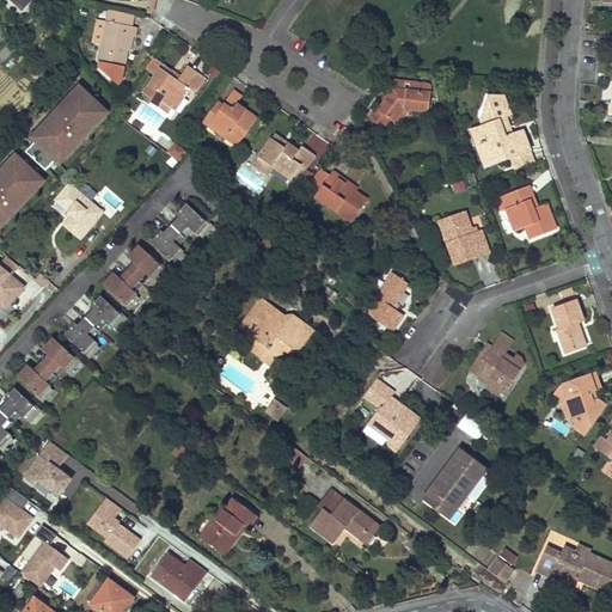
[(10,0),(22,11),(31,0),(23,0),(20,4),(16,0),(10,0)]
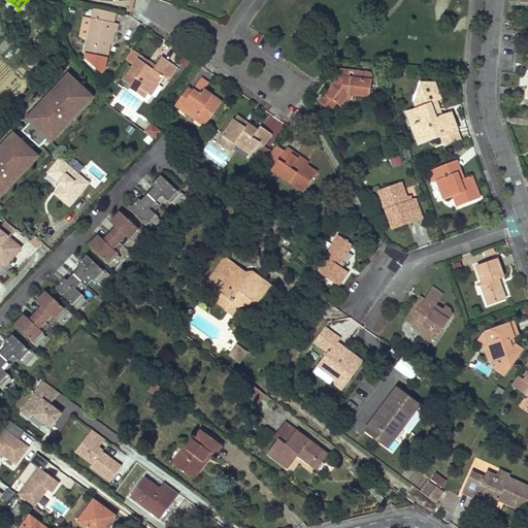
[(116,13),(94,8),(92,19),(88,38),(85,53),(86,54),(86,58),(101,73),(104,70),(107,58),(110,44),(112,31),(116,31),(117,32),(119,24),(113,23),(116,13)]
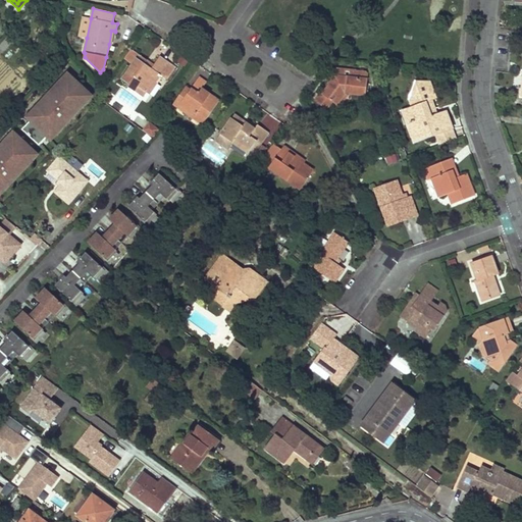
[(79,37),(87,38),(91,18),(83,16),(79,37)]
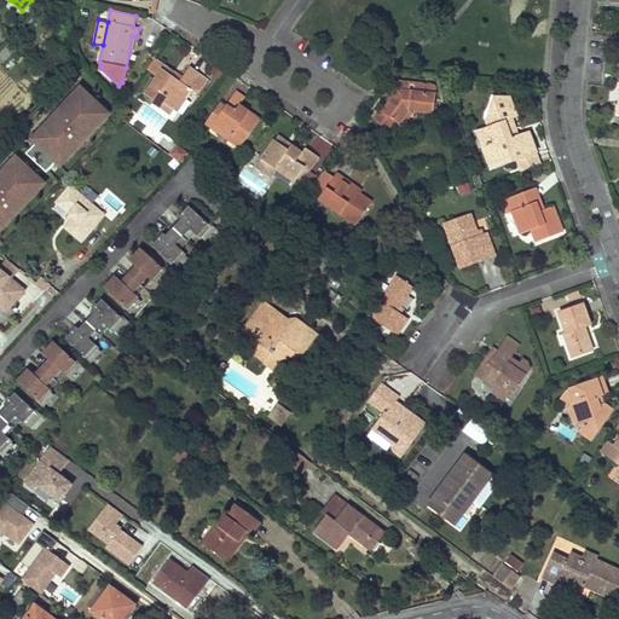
[(145,94),(154,100),(151,103),(169,115),(174,108),(179,99),(186,100),(192,91),(189,88),(200,73),(190,67),(183,77),(180,81),(172,76),(174,71),(165,65),(145,94)]
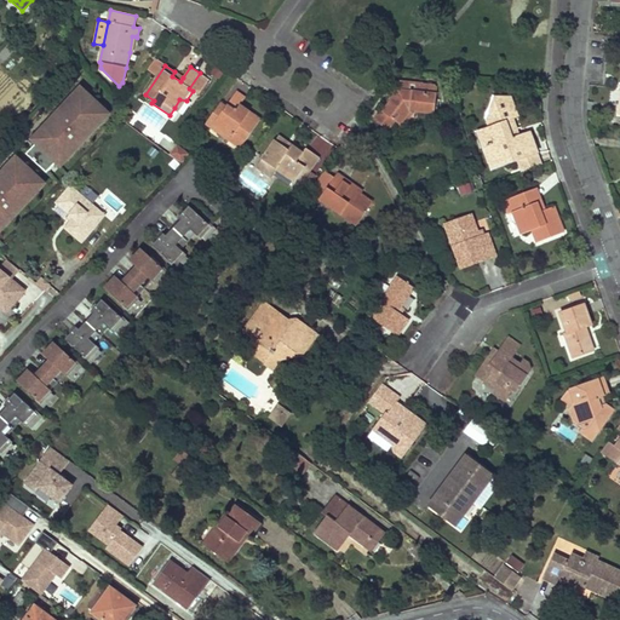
[(208,79),(200,73),(189,89),(193,91),(197,95),(208,79)]
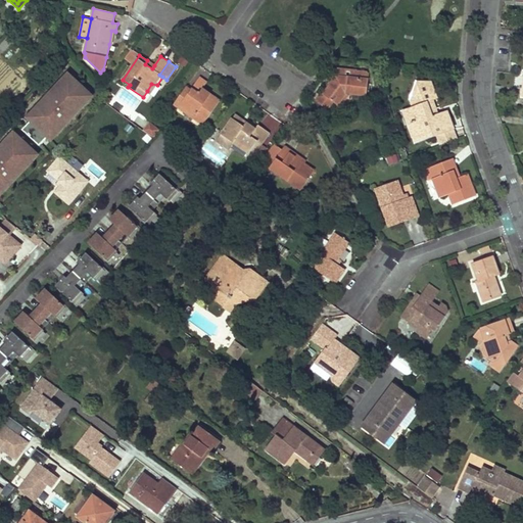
[(323,95),(321,93),(316,101),(328,110),(333,102),(337,105),(345,93),(349,94),(367,95),(369,75),(367,73),(336,68),(336,76),(323,95)]
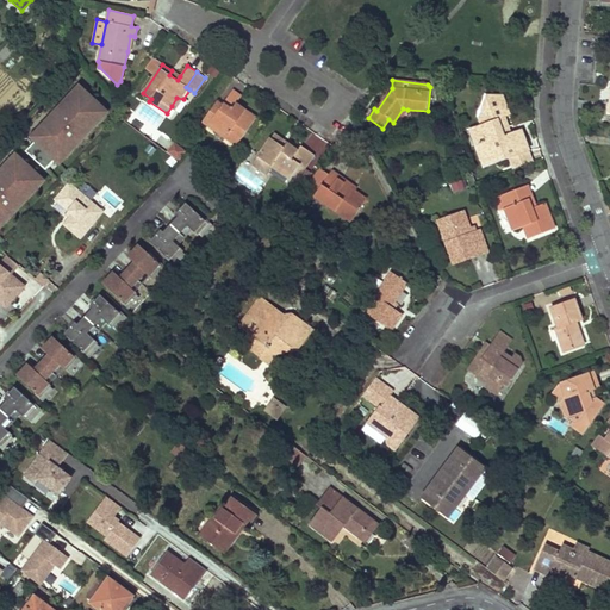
[(109,111),(76,82),(26,136),(31,141),(53,160),(58,166),(109,111)]
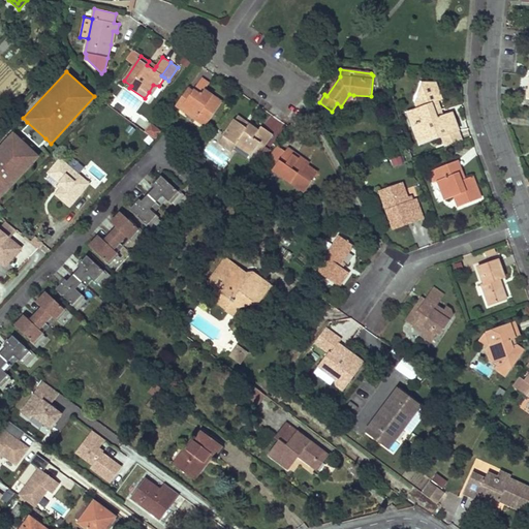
[(188,114),(195,119),(206,126),(222,102),(205,90),(209,84),(201,79),(192,91),(189,95),(185,92),(176,105),(188,114)]
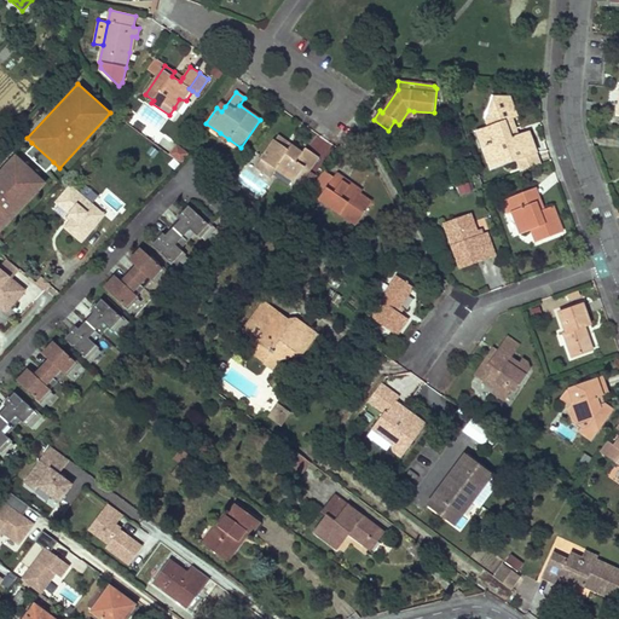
[(485,117),(489,126),(481,128),(487,145),(482,148),(489,163),(509,156),(512,162),(518,161),(536,154),(528,132),(519,134),(514,137),(510,138),(509,132),(512,131),(508,121),(513,119),(516,117),(509,96),(497,96),(498,99),(491,102),(492,106),(489,108),(492,115),(485,117)]
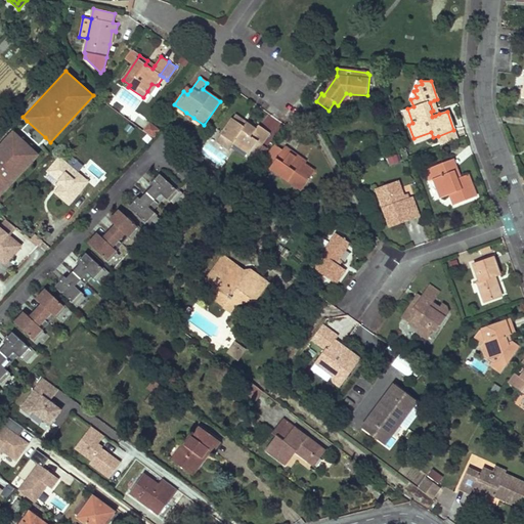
[(158,85),(151,84),(147,91),(150,94),(158,85)]
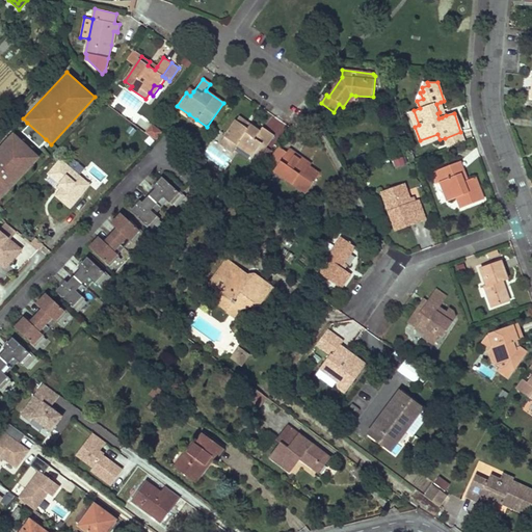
[(346,109),(355,96),(351,95),(343,107),(346,109)]
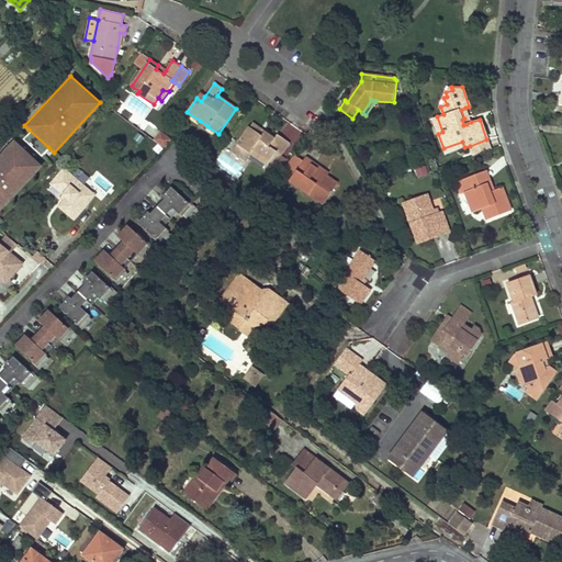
[(471,122),(465,108),(461,110),(464,119),(462,120),(463,125),(467,124),(471,122)]
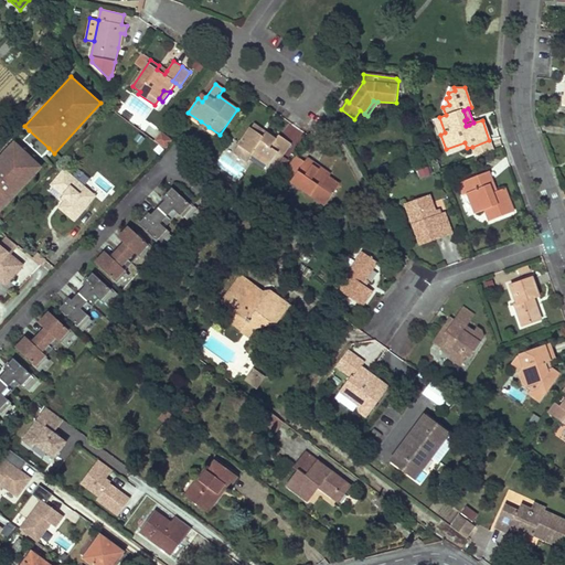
[(440,135),(445,132),(439,117),(435,119),(440,135)]
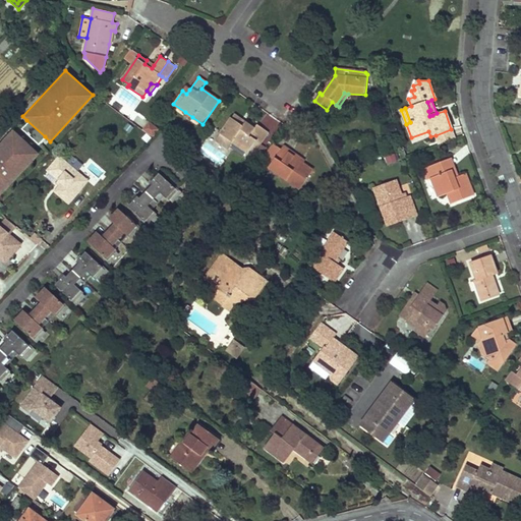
[(192,117),(185,112),(182,116),(189,121),(192,117)]
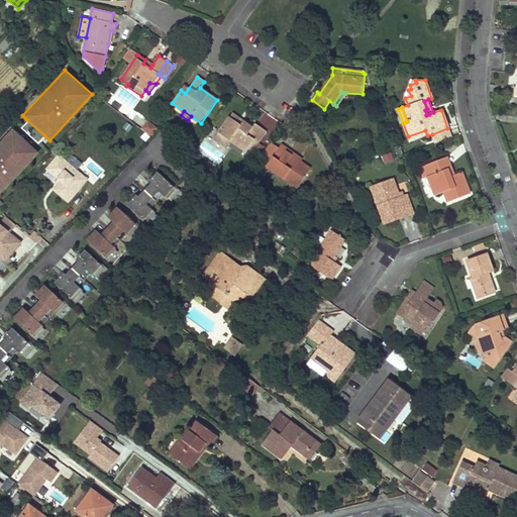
[(240,124),(243,121),(232,113),(229,117),(240,124)]
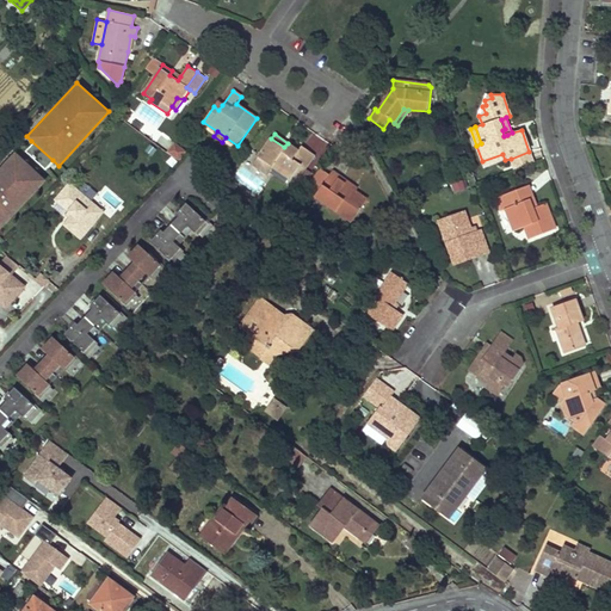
[(258,158),(272,167),(275,164),(292,177),(301,165),(304,168),(314,155),(301,146),(297,150),(288,143),(284,147),(271,139),(258,158)]
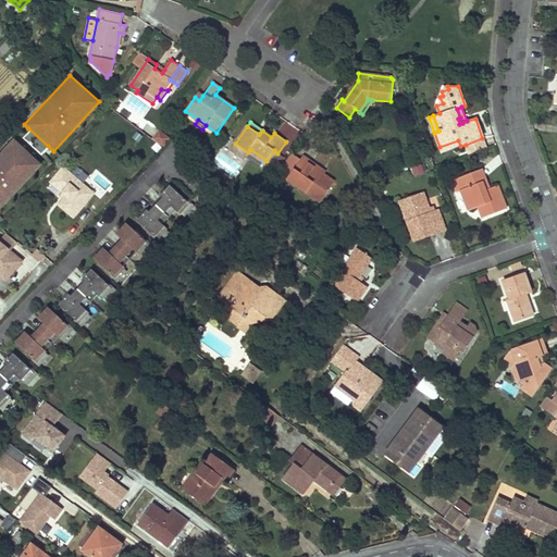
[(48,146),(28,128),(21,137),(40,155),(48,146)]
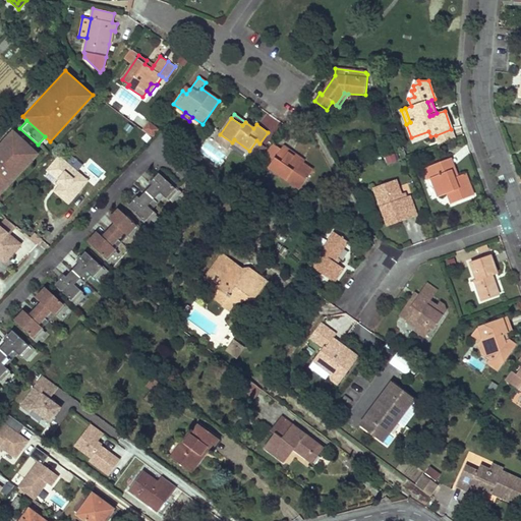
[(148,122),(142,132),(154,138),(160,129),(148,122)]
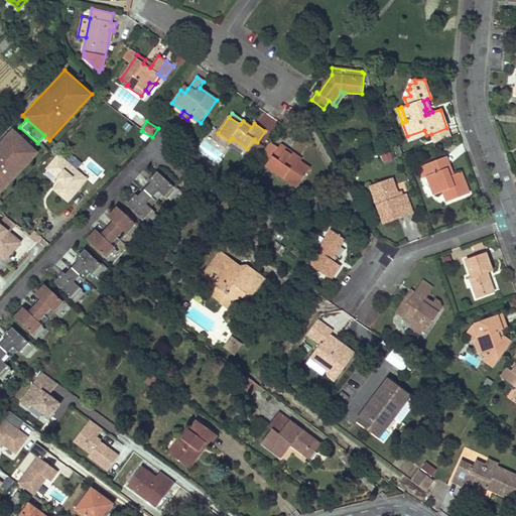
[(0,192),(37,152),(11,127),(0,138),(0,192)]
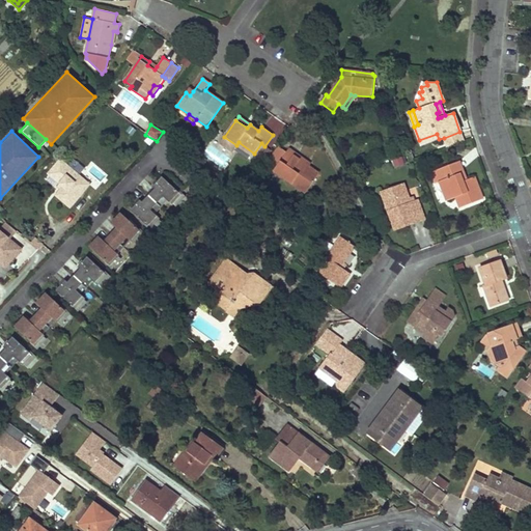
[(459,132),(444,138),(447,147),(464,141),(459,132)]
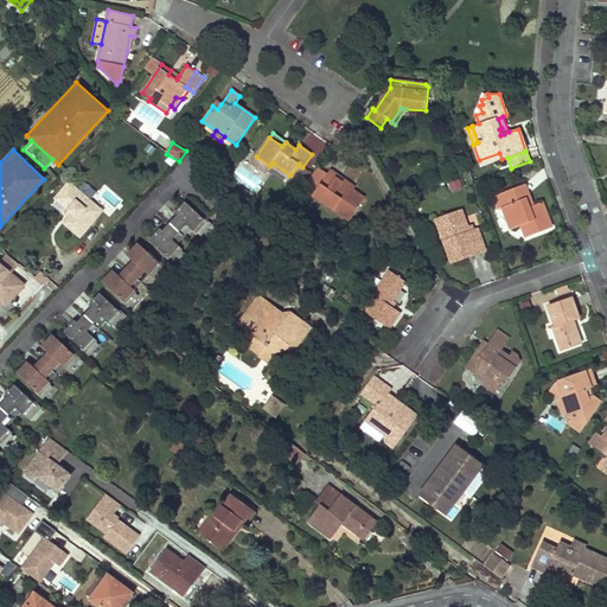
[(502,159),(499,153),(479,160),(481,166),(502,159)]
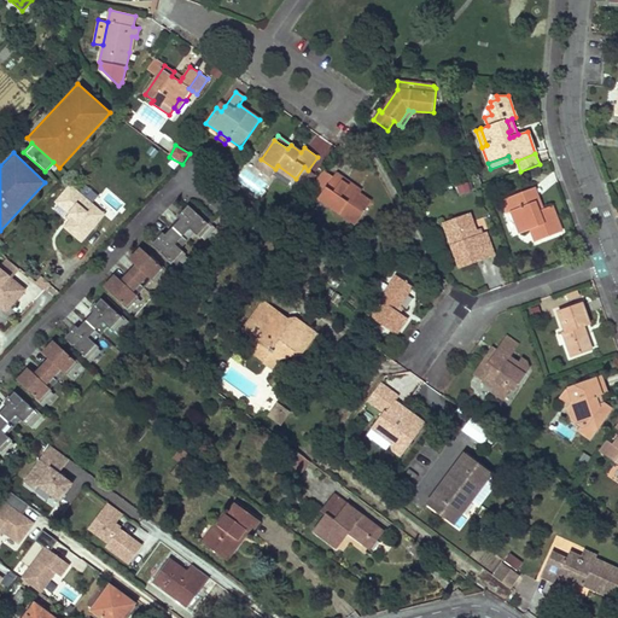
[(269,178),(275,169),(261,159),(255,167),(269,178)]
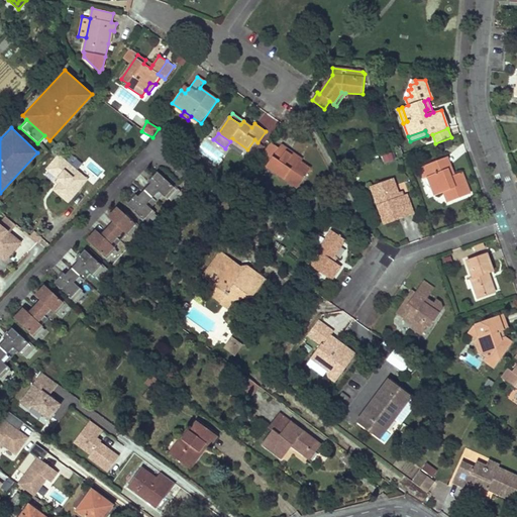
[(257,142),(254,139),(247,149),(232,138),(230,141),(245,152),(243,156),(246,159),(257,142)]
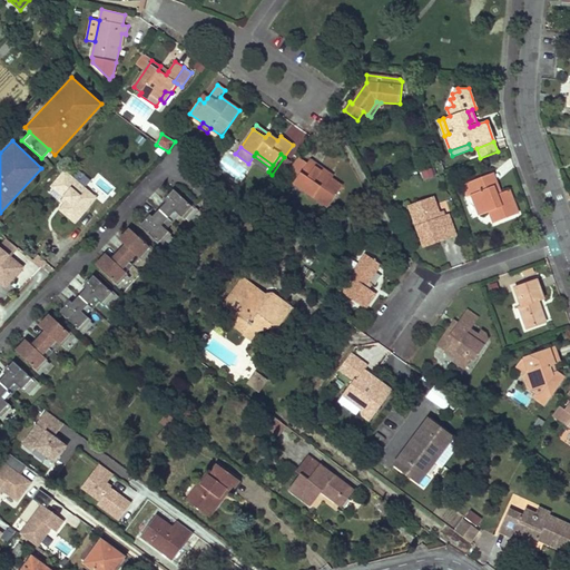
[(293,184),(327,207),(342,186),(331,178),(315,167),(317,165),(310,159),(307,163),(300,158),(290,172),(297,177),(293,184)]
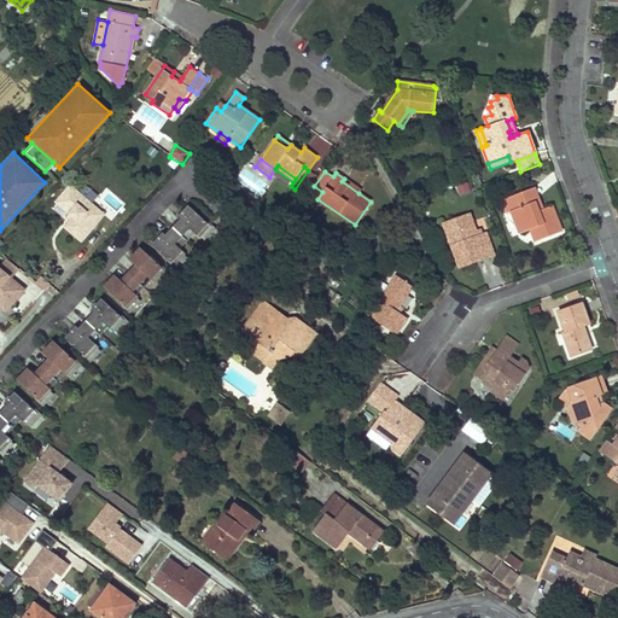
[(361,191),(344,179),(342,181),(359,193),(361,191)]
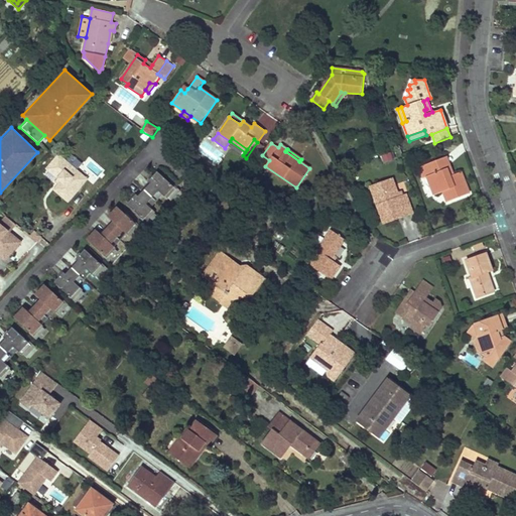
[(384,163),(394,159),(392,152),(382,157),(384,163)]
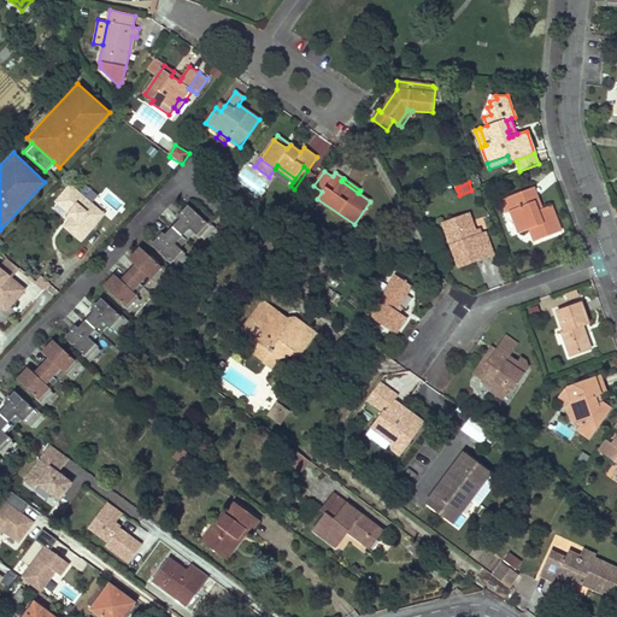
[(68,222),(62,228),(80,244),(104,215),(68,183),(52,203),(66,215),(64,218),(68,222)]
